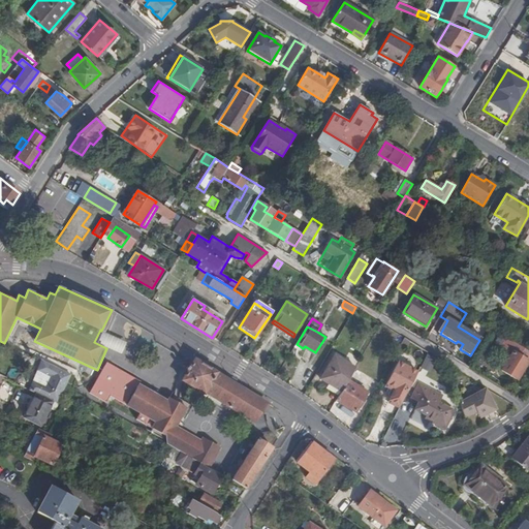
[(100,330),(94,342),(106,348),(119,354),(125,342),(101,331),(100,330)]
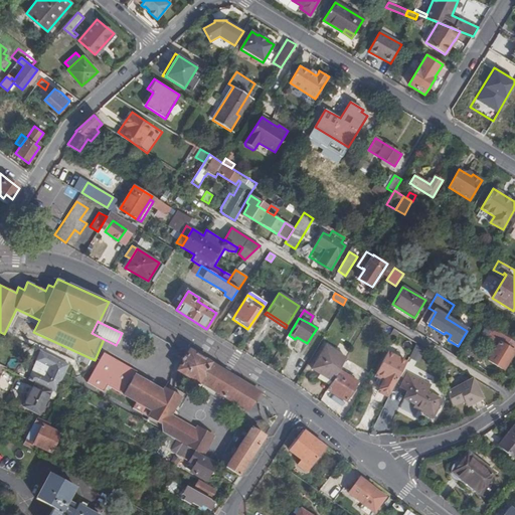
[(399,332),(393,329),(385,343),(391,346),(399,332)]
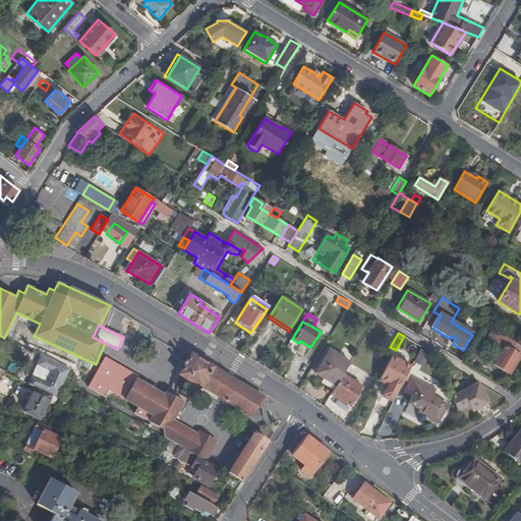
[(499,333),(494,342),(504,348),(494,364),(510,374),(520,355),(520,352),(520,346),(506,337),(499,333)]
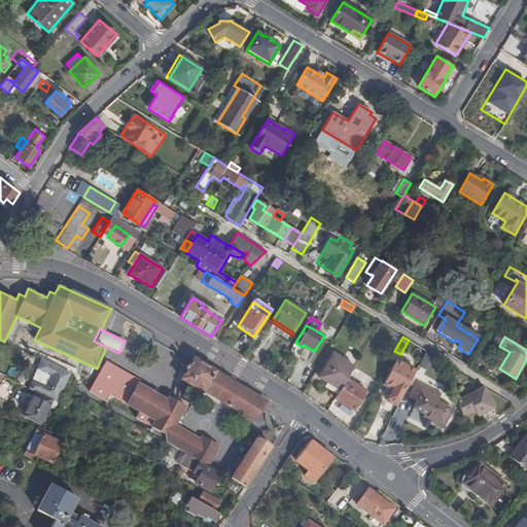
[(304,345),(302,347),(313,354),(314,351),(304,345)]
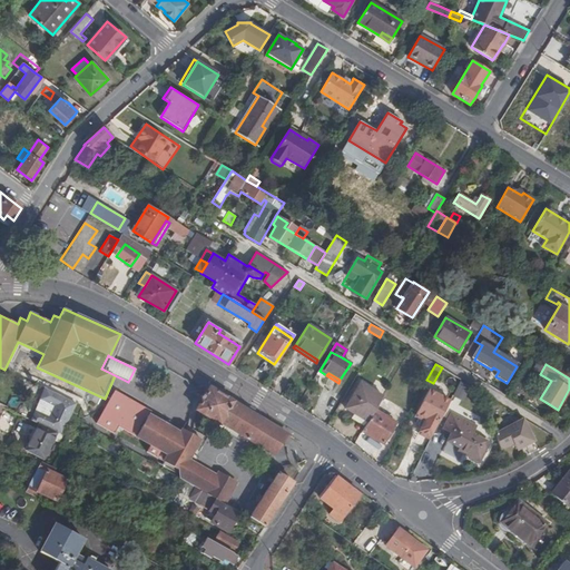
[(470,386),(461,382),(454,395),(463,400),(470,386)]
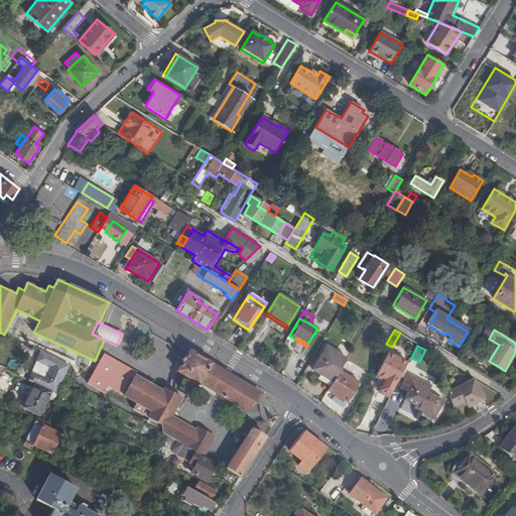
[(347,359),(326,347),(312,370),(333,382),(339,371),(347,359)]
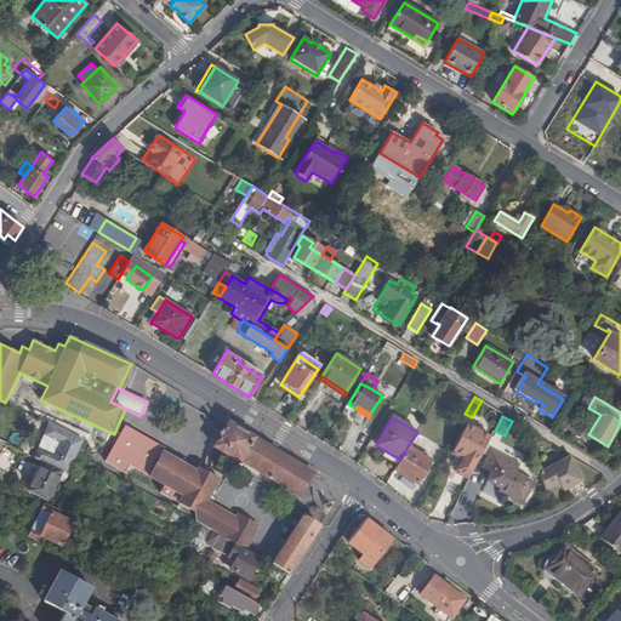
[(313,473),(228,422),(214,446),(240,462),(241,461),(300,496),(313,473)]
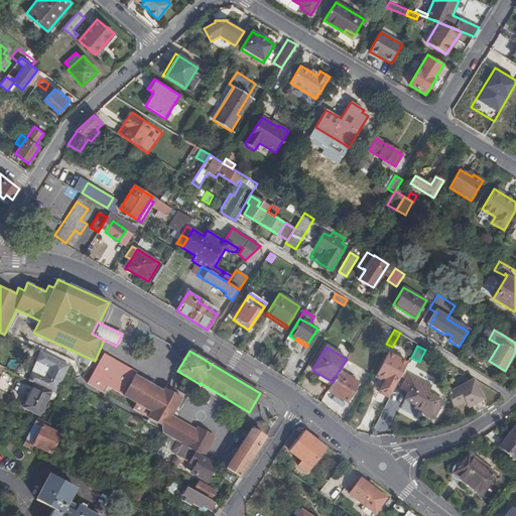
[(49,368),(45,378),(32,372),(28,380),(35,384),(55,393),(62,377),(68,365),(41,352),(36,362),(49,368)]
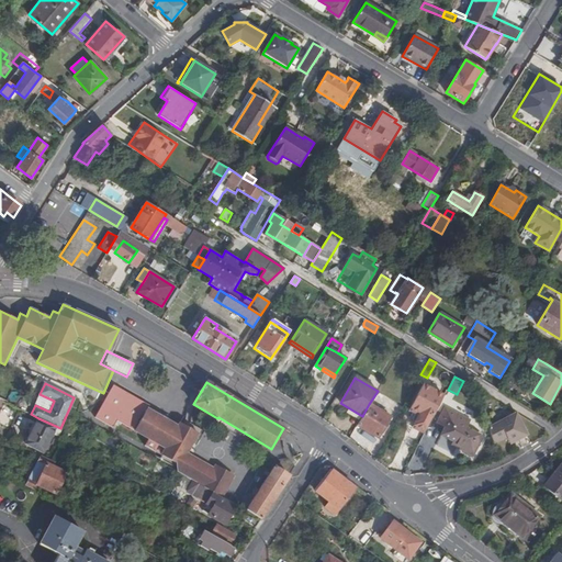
[(423,384),(411,408),(419,413),(413,426),(425,431),(430,419),(444,395),(423,384)]
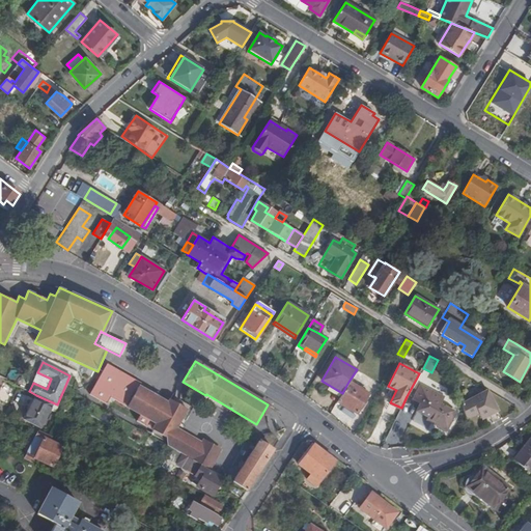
[(108,369),(105,367),(89,394),(107,403),(110,397),(156,423),(151,429),(170,440),(176,428),(187,409),(170,399),(166,406),(150,397),(152,394),(135,385),(137,381),(110,366),(108,369)]
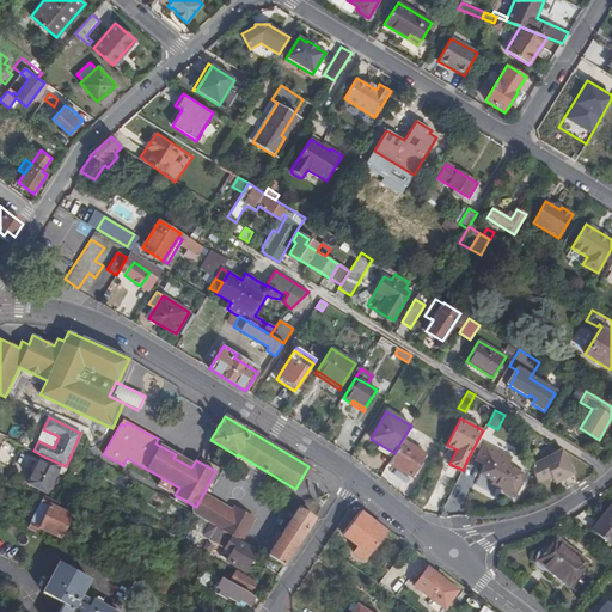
[(411,476),(424,453),(402,440),(395,453),(389,463),(411,476)]
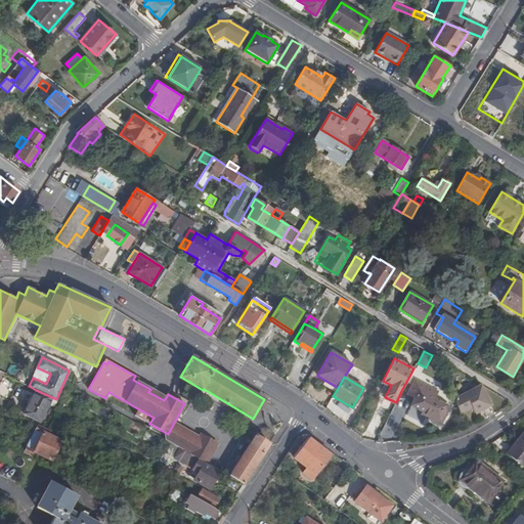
[(438,392),(415,380),(407,394),(415,398),(410,405),(425,413),(424,416),(440,425),(449,406),(434,399),(438,392)]
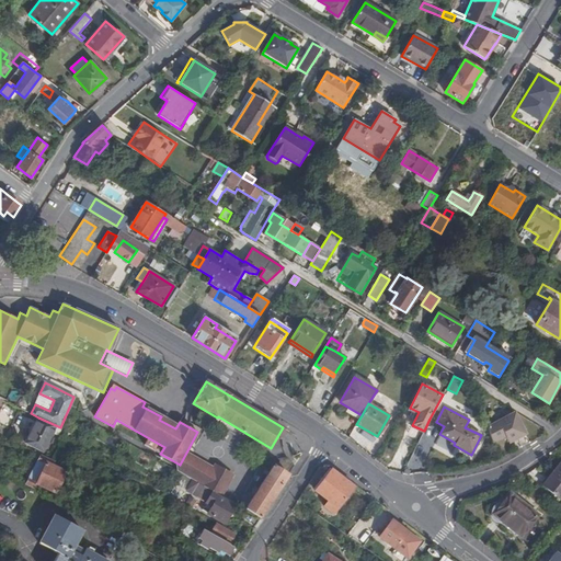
[(525,433),(515,413),(488,427),(493,443),(505,436),(513,432),(516,437),(525,433)]
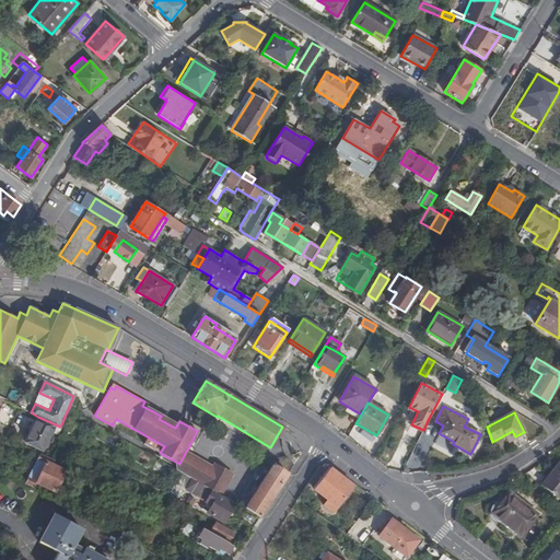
[(56,426),(38,417),(25,443),(43,451),(56,426)]
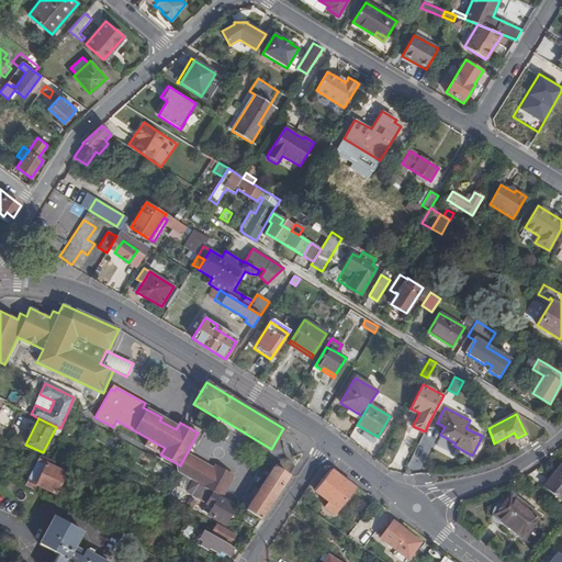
[(514,433),(506,437),(508,442),(517,438),(514,433)]
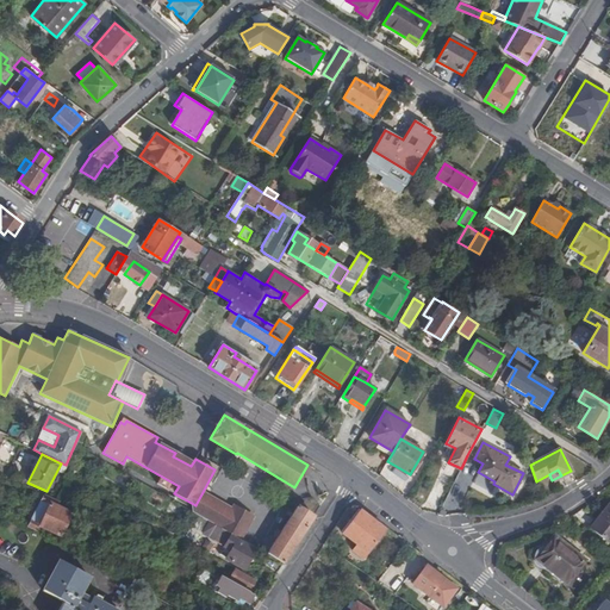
[(221,529),(232,509),(203,492),(195,505),(192,512),(210,522),(216,526),(221,529)]
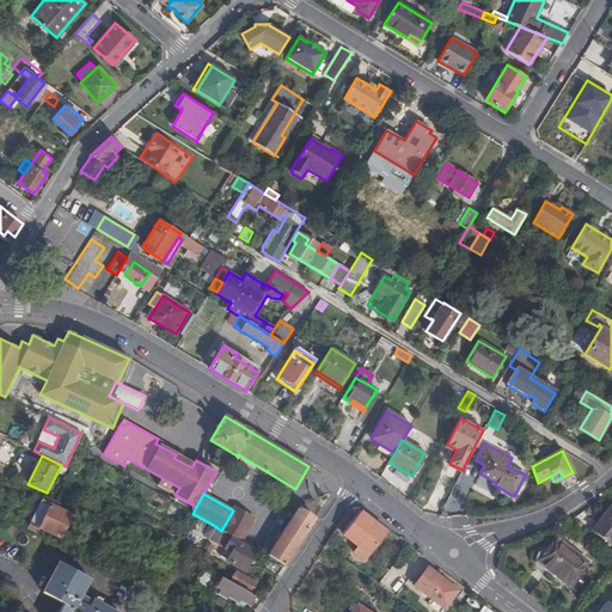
[(59,508),(61,503),(53,500),(46,496),(28,530),(38,533),(41,528),(61,538),(72,515),(59,508)]
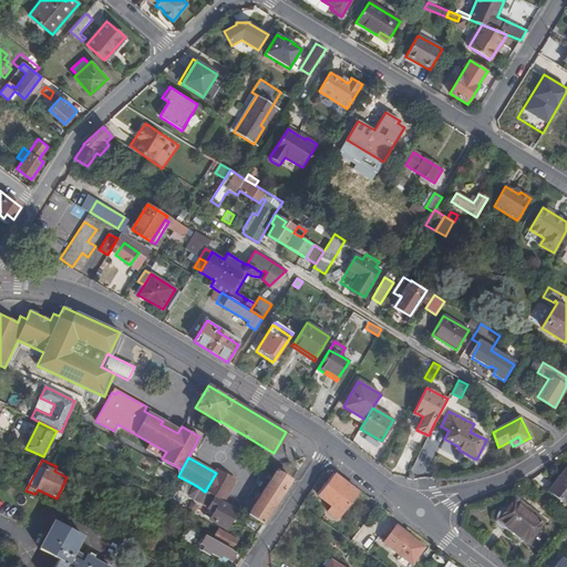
[(556,482),(549,491),(566,504),(566,503),(566,467),(556,482)]
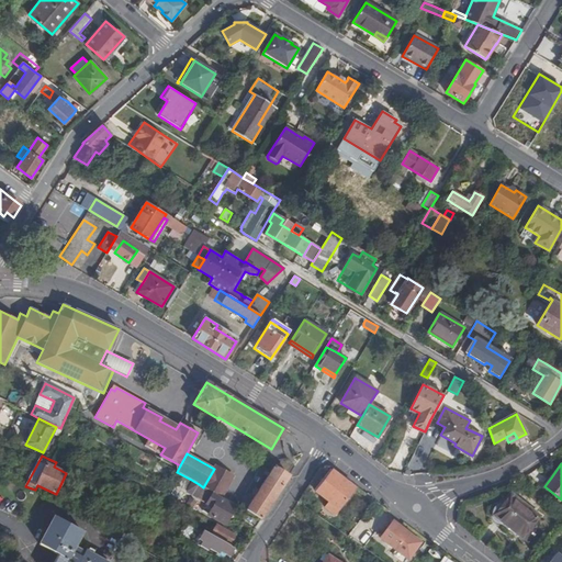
[(217,471),(214,469),(203,487),(222,497),(232,479),(228,476),(231,473),(220,467),(217,471)]
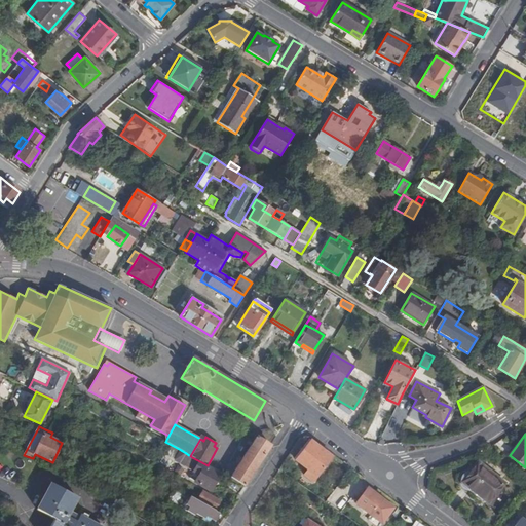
[(271,445),(257,437),(230,477),(245,486),(271,445)]
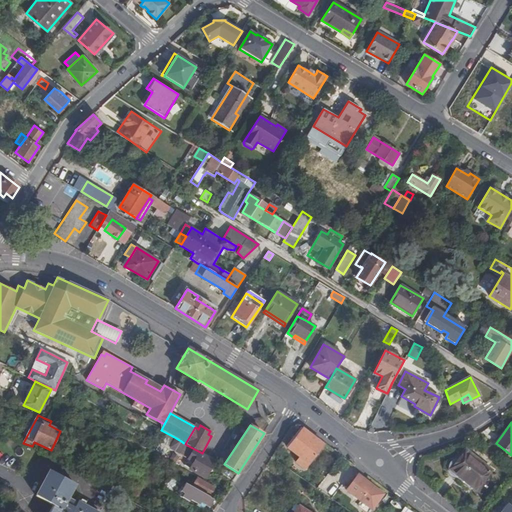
[(323,445),(302,429),(287,447),(300,457),(296,462),(304,469),(323,445)]
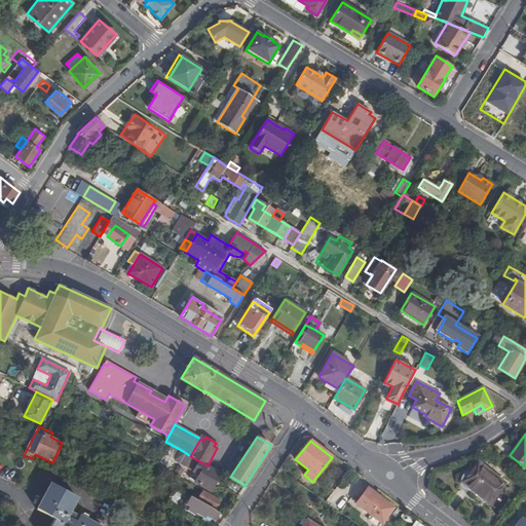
[(508,453),(510,455),(516,447),(514,445),(508,453)]
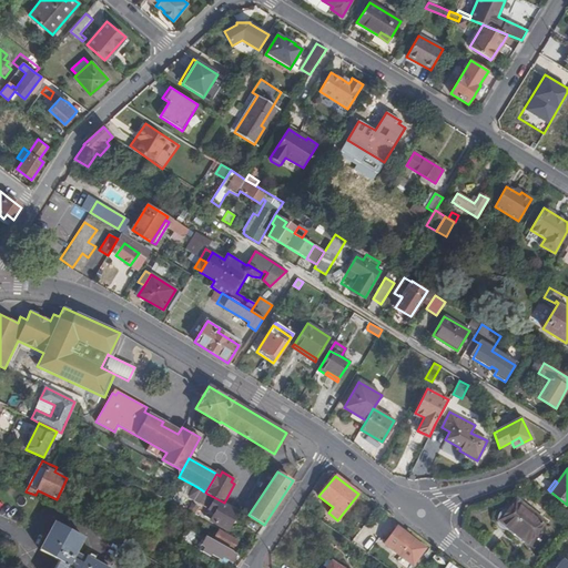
[(201,489),(195,486),(190,496),(194,499),(210,508),(205,516),(211,519),(211,520),(227,529),(239,510),(224,503),(205,493),(201,489)]
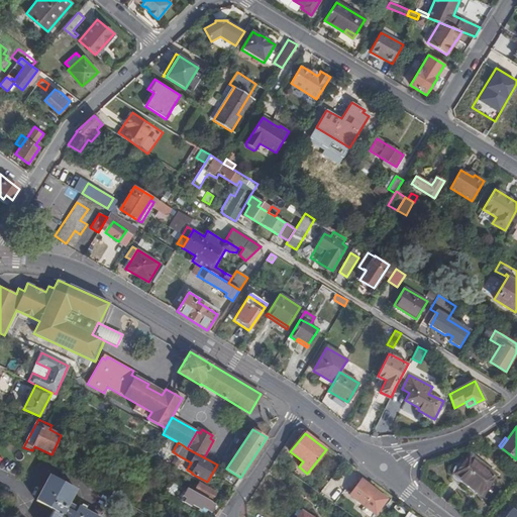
[(495,475),(470,454),(461,464),(459,466),(457,467),(456,468),(455,470),(454,472),(454,473),(454,475),(455,477),(456,479),(459,480),(461,481),(462,481),(480,494),(495,475)]
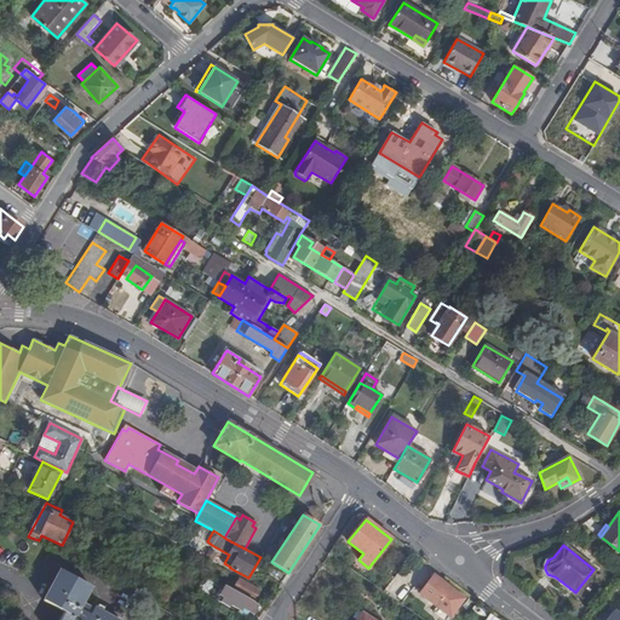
[(61,570),(44,601),(64,612),(59,619),(114,619),(93,608),(92,610),(81,604),(91,586),(61,570)]
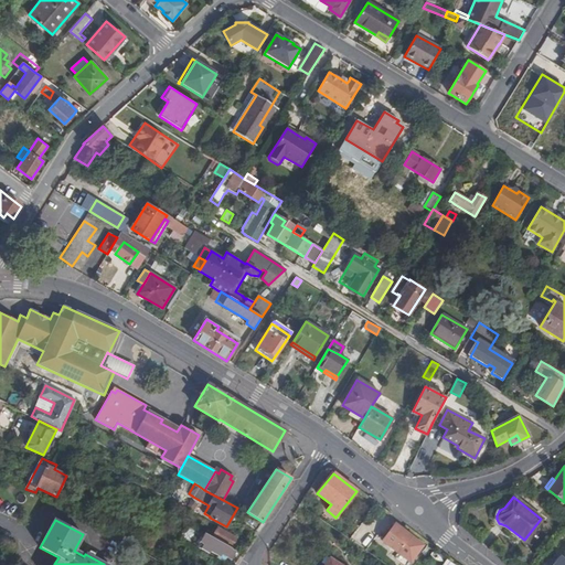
[(395,523),(382,541),(409,562),(423,544),(395,523)]
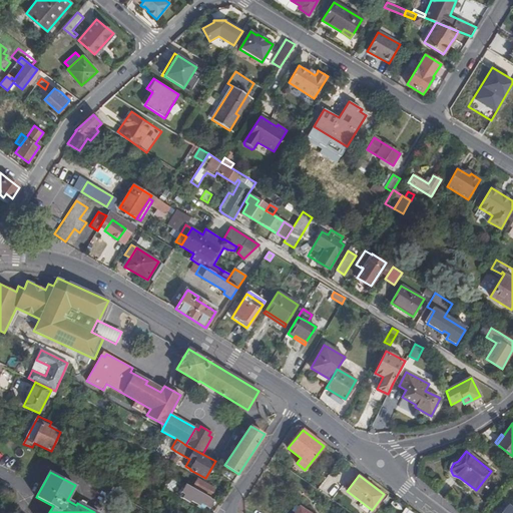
[(210,496),(214,488),(198,479),(193,486),(210,496)]
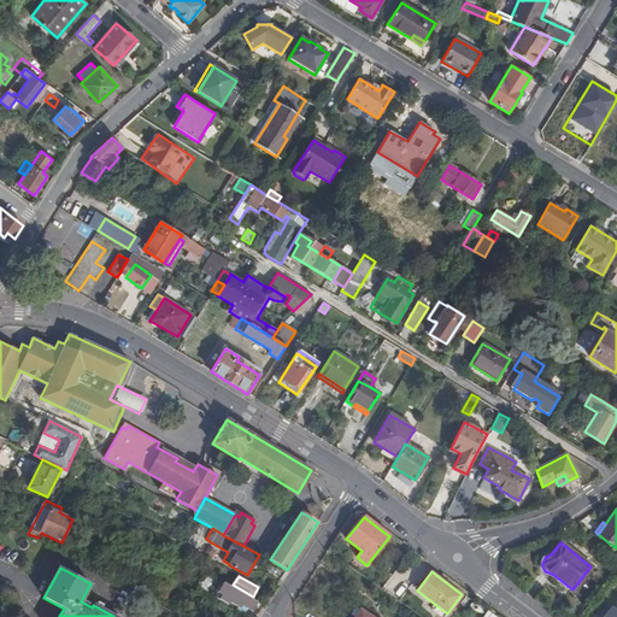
[(230,599),(229,601),(239,607),(241,605),(252,611),(257,601),(235,589),(222,583),(218,592),(230,599)]
